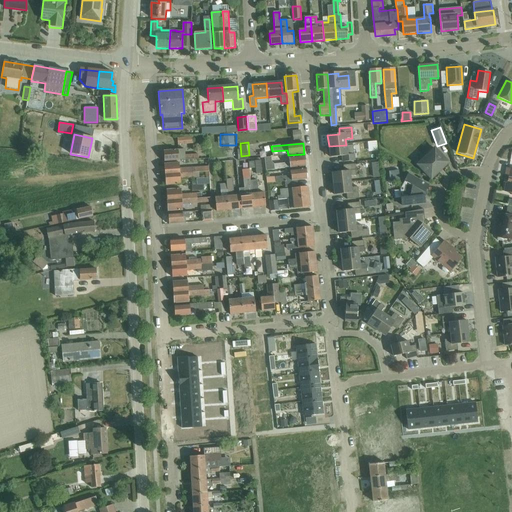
[(346,145),(329,146),(330,158),(342,156),(342,162),(354,161),(353,146),(346,147),(346,145)]
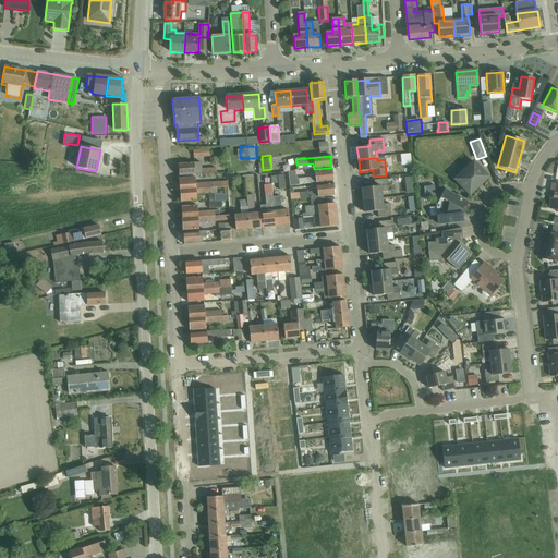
[(199,162),(193,164),(178,165),(179,177),(215,174),(215,168),(201,169),(199,162)]
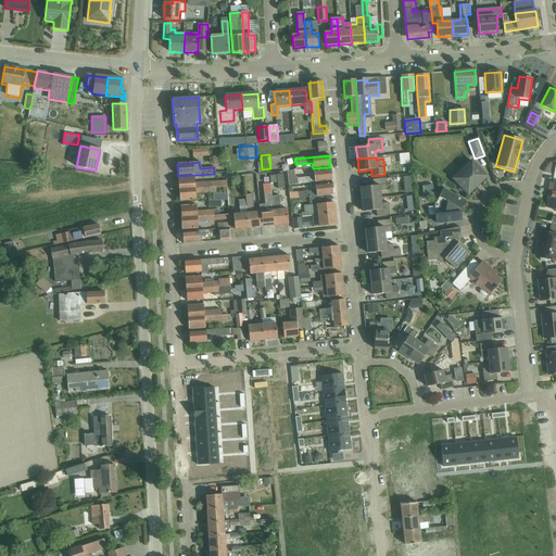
[(453,179),(467,194),(487,177),(471,162),(453,179)]
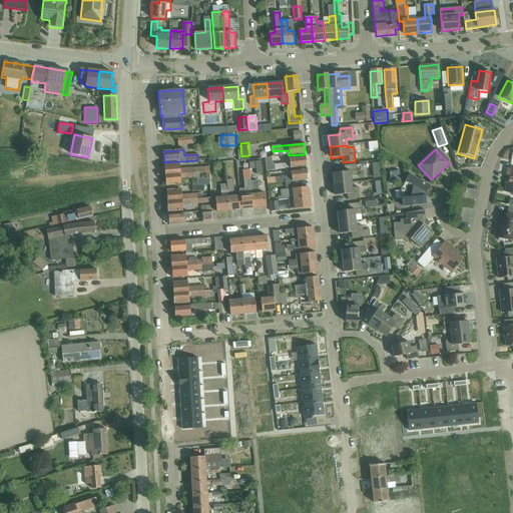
[(290,164),(274,165),(270,163),(270,157),(265,158),(264,158),(265,171),(306,167),(305,156),(289,157),(290,164)]
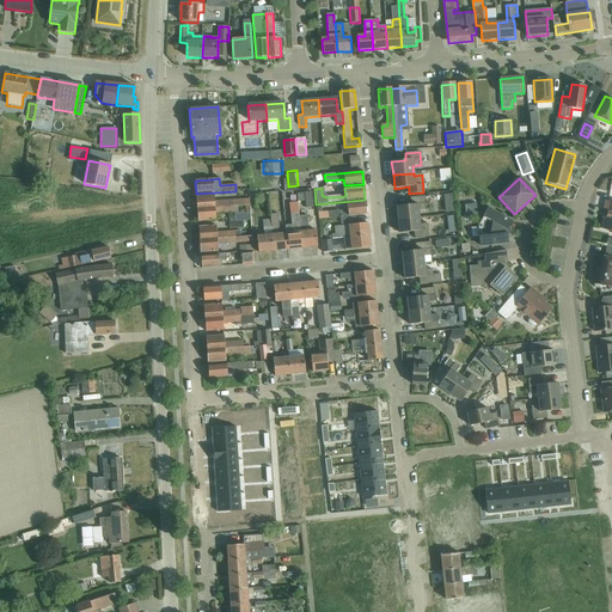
[(196,196),(197,209),(233,207),(249,204),(249,200),(214,202),(213,195),(196,196)]
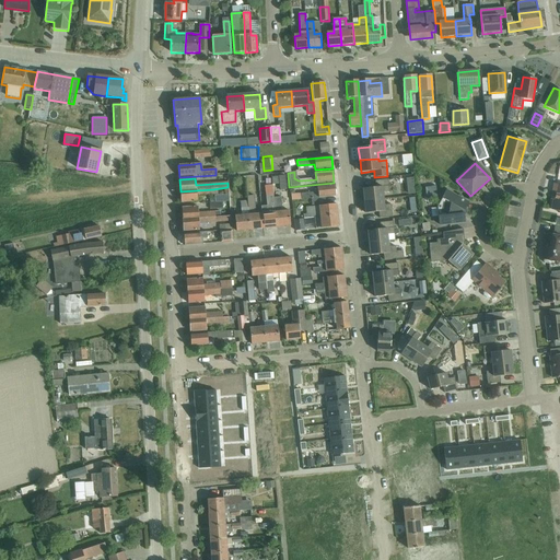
[(362,189),(364,201),(383,199),(383,193),(389,193),(388,179),(375,182),(375,188),(362,189)]
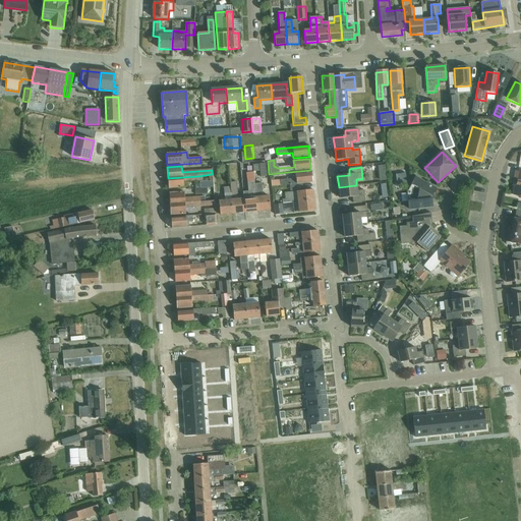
[(248,191),(242,192),(242,198),(244,213),(256,212),(255,197),(254,191),(254,184),(253,172),(246,173),(248,191)]
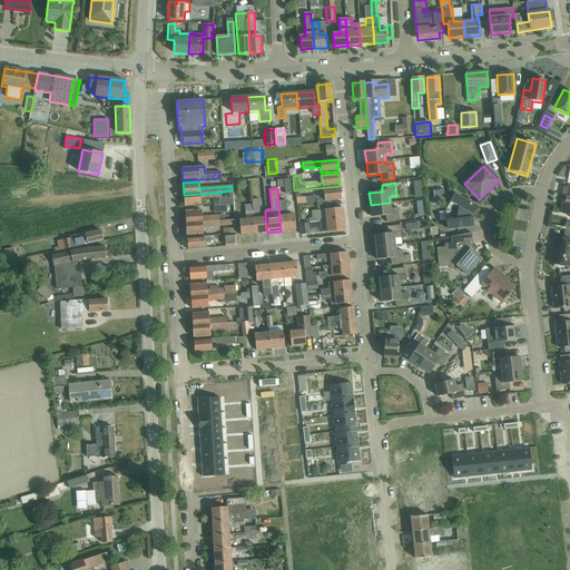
[(317,202),(317,203),(332,200),(341,199),(340,188),(323,189),(323,195),(296,198),(297,204),(317,202)]
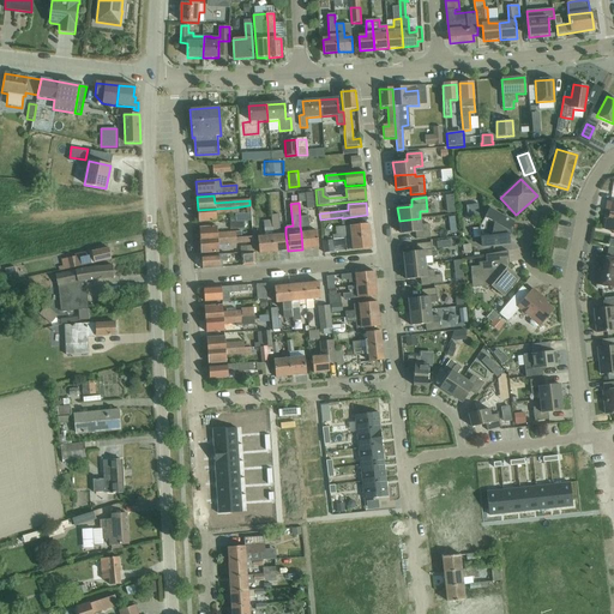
[(234,208),(198,210),(198,223),(216,222),(216,214),(234,212),(234,208)]
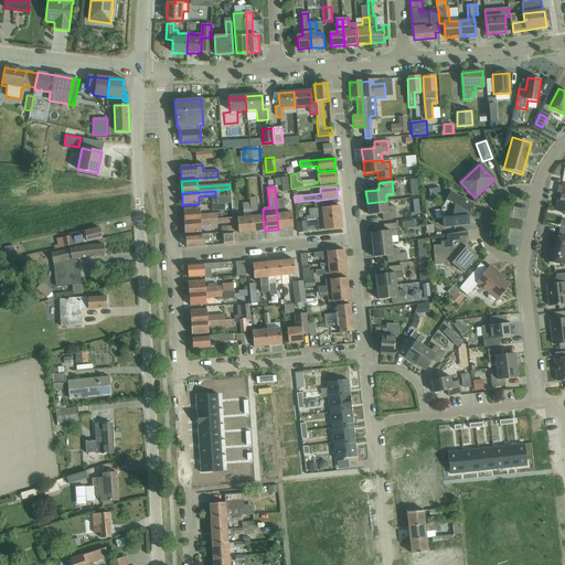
[(441,209),(443,227),(468,224),(468,217),(470,217),(471,212),(469,211),(472,205),(450,193),(441,209)]
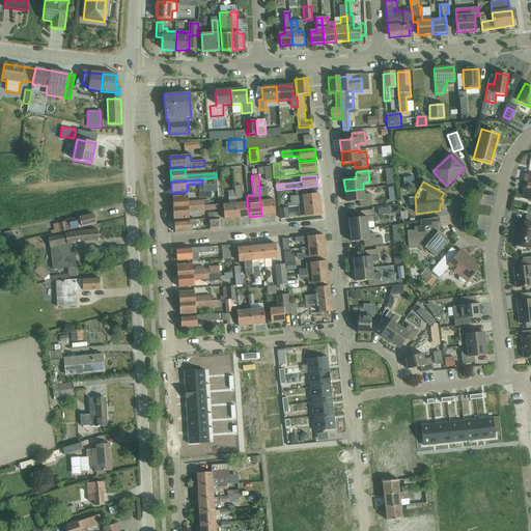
[(234,186),(234,190),(233,191),(236,218),(249,217),(247,202),(243,203),(241,186),(234,186)]
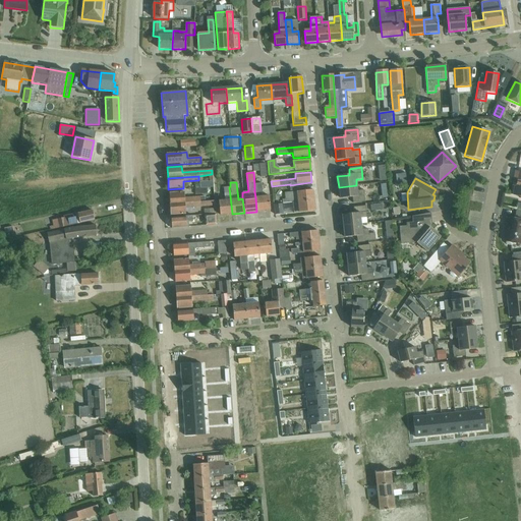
[(356,185),(339,187),(340,198),(352,197),(353,204),(365,203),(363,190),(357,191),(356,185)]
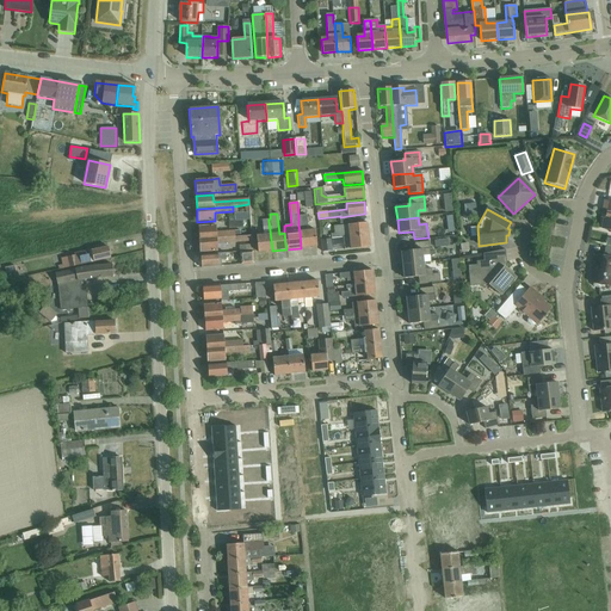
[(255,236),(257,252),(272,251),(269,220),(263,220),(264,235),(255,236)]
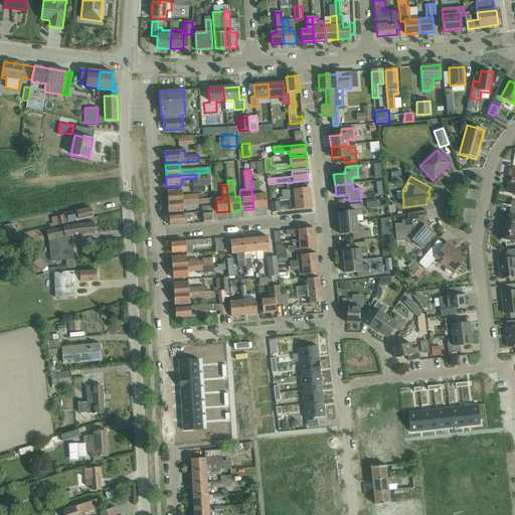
[(259,188),(251,189),(252,195),(253,209),(267,208),(265,194),(260,195),(259,188)]
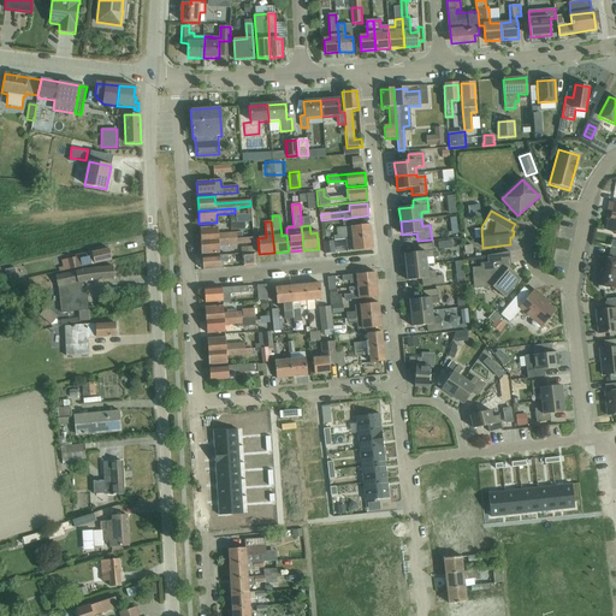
[(333,242),(345,241),(371,237),(369,225),(336,229),(336,235),(338,234),(338,236),(333,237),(333,242)]
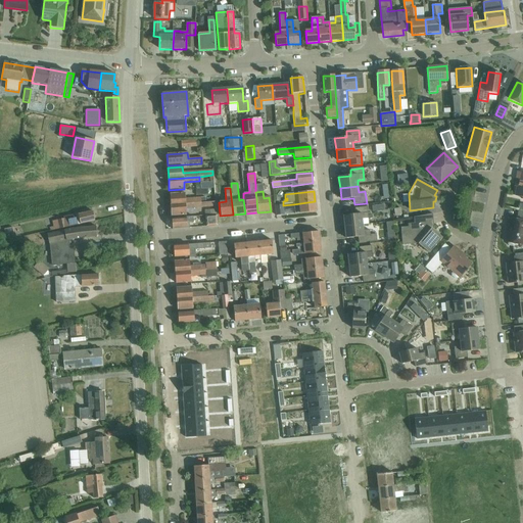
[(170,194),(170,205),(205,202),(205,197),(185,199),(184,193),(170,194)]
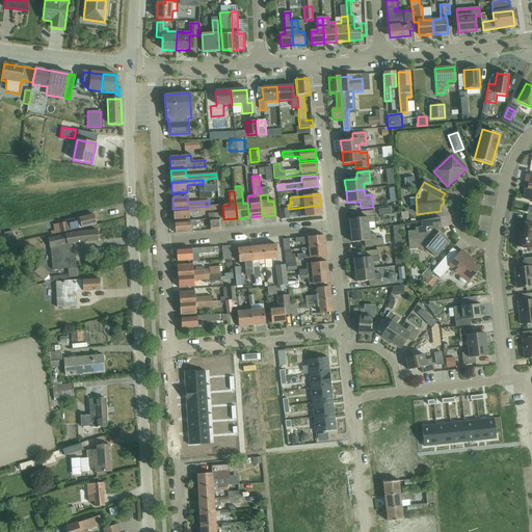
[(209,206),(173,209),(174,219),(189,218),(188,212),(218,210),(218,205),(209,206)]
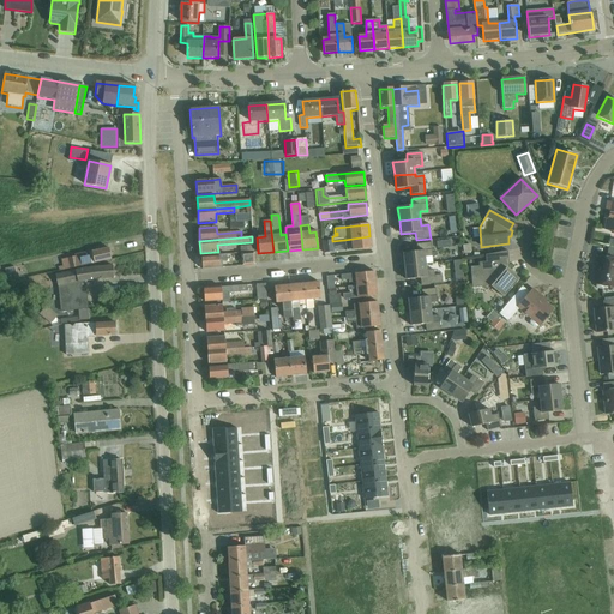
[(369,236),(344,240),(345,252),(371,248),(369,236)]
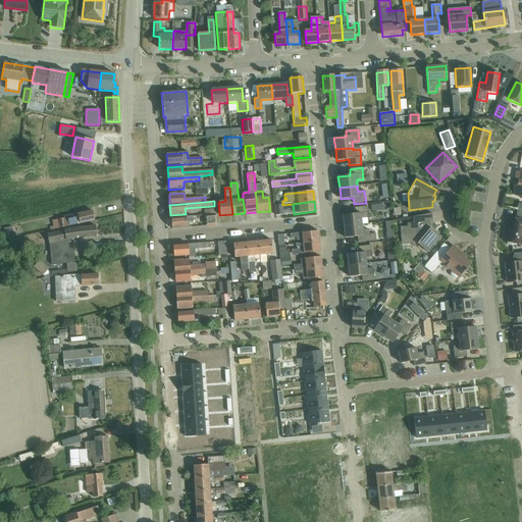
[(343,215),(344,226),(361,224),(361,219),(367,218),(366,207),(354,208),(355,214),(343,215)]
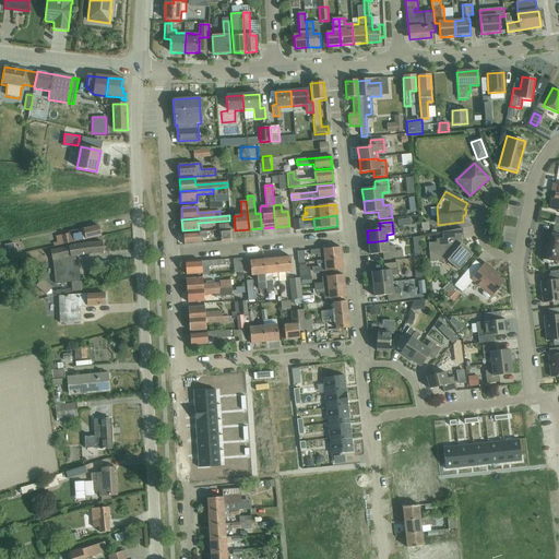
[(57,242),(52,244),(54,247),(100,237),(98,226),(84,229),(84,228),(68,233),(69,234),(56,237),(57,242)]
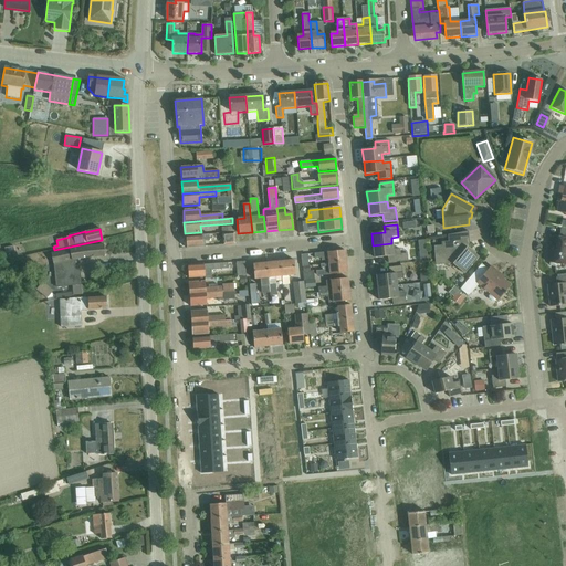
[(565,229),(561,229),(558,238),(552,237),(547,262),(549,263),(549,264),(551,266),(555,268),(556,266),(557,264),(565,265),(565,229)]
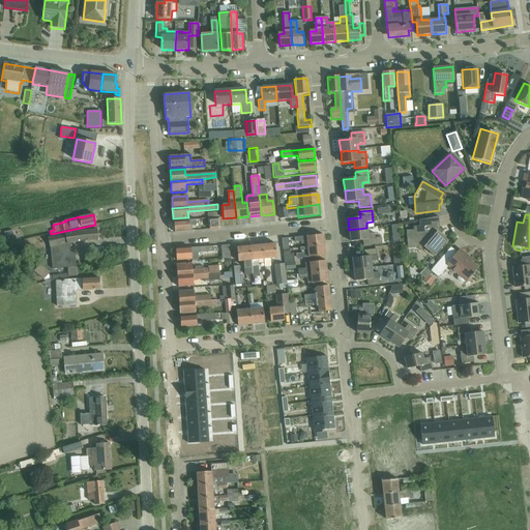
[(206,221),(206,222),(206,227),(207,228),(208,228),(208,230),(211,230),(219,229),(218,218),(208,218),(208,221),(206,221)]
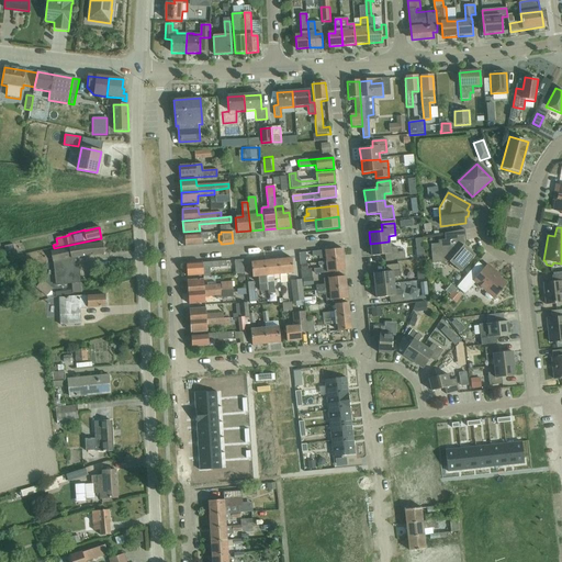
[(206,233),(183,235),(184,247),(203,245),(203,239),(208,239),(206,233)]
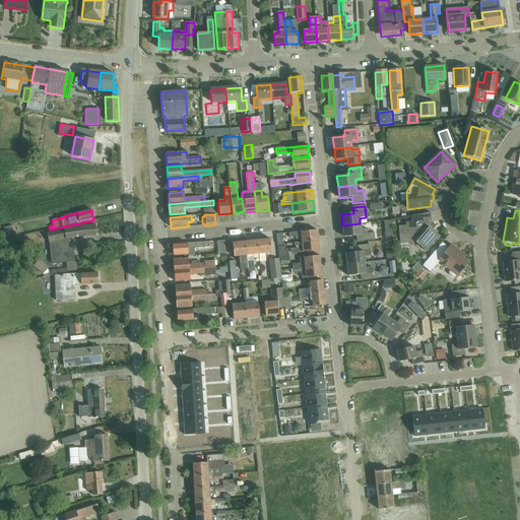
[(400,244),(415,243),(427,252),(440,237),(429,228),(428,215),(411,216),(411,223),(406,223),(406,225),(398,226),(400,244)]
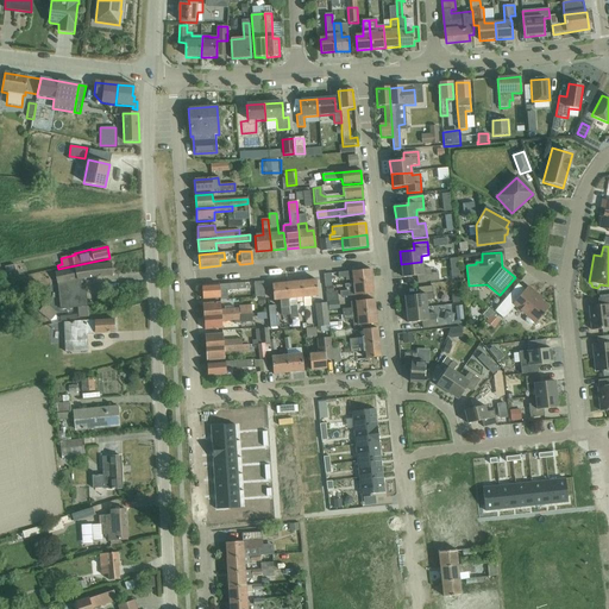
[(421,262),(401,264),(402,278),(416,276),(418,283),(439,281),(438,272),(431,274),(429,268),(422,269),(421,262)]
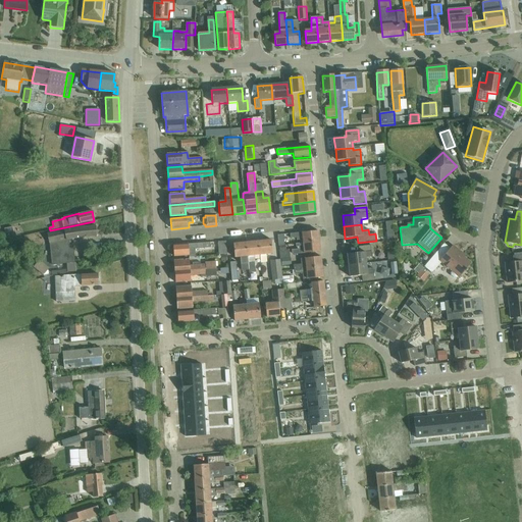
[(70,228),(47,233),(49,244),(52,265),(66,264),(75,263),(73,246),(72,239),(96,237),(95,226),(70,228)]
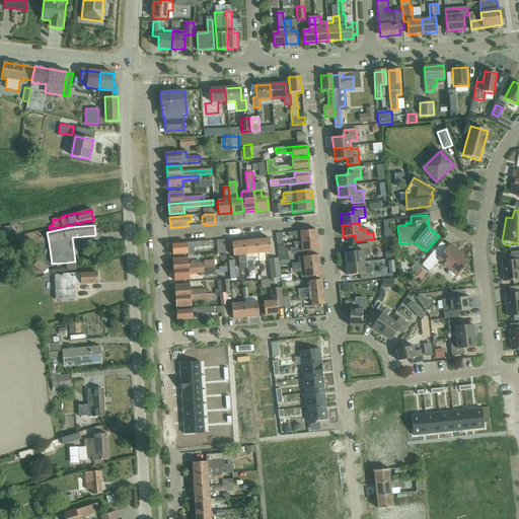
[(301,242),(316,240),(315,230),(289,232),(289,237),(296,236),(296,239),(300,238),(301,241),(301,242)]
